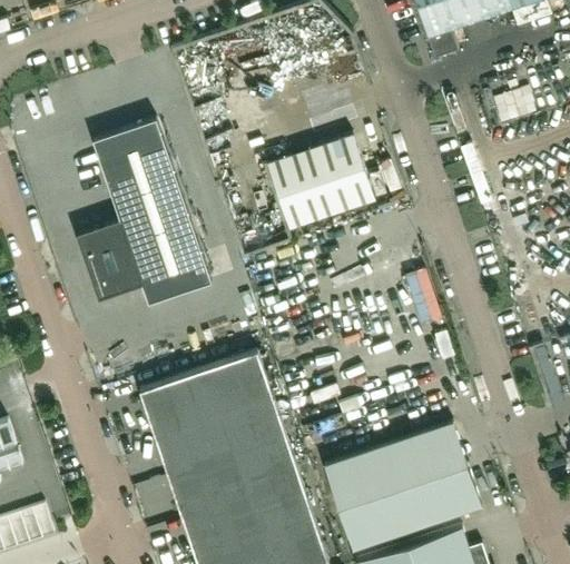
[(543,0),(414,0),(429,39),(435,60),(459,52),(452,31),(512,11),(543,0)]
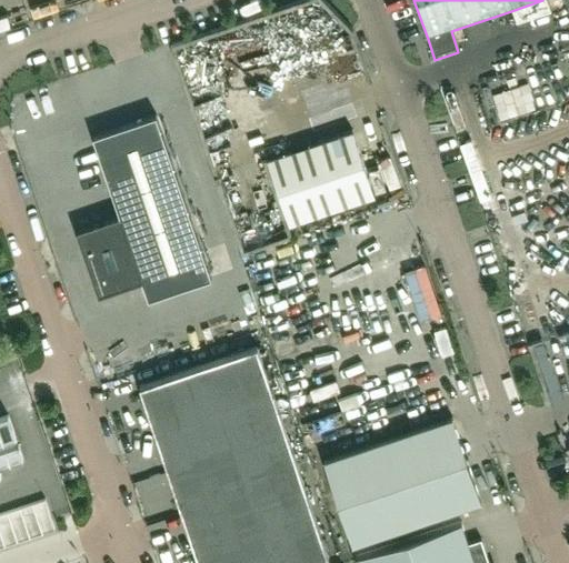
[(231,37),(175,53),(183,87),(248,68),(246,58),(238,60),(231,37)]
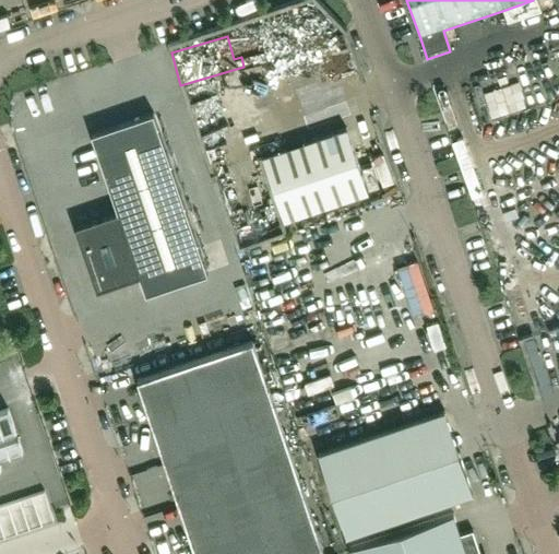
[(76,233),(97,294),(139,280),(145,299),(207,279),(153,118),(92,139),(118,219),(76,233)]
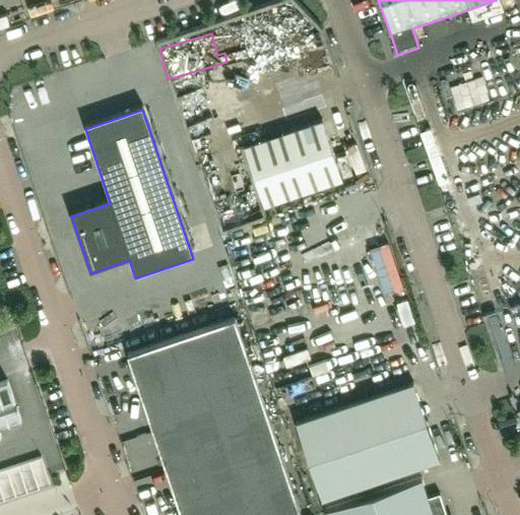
[(322,124),(244,150),(264,209),(342,184),(322,124)]
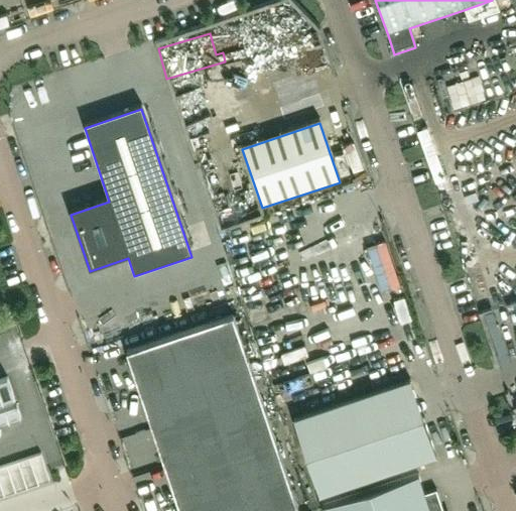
[(402,300),(392,304),(400,328),(410,325),(402,300)]
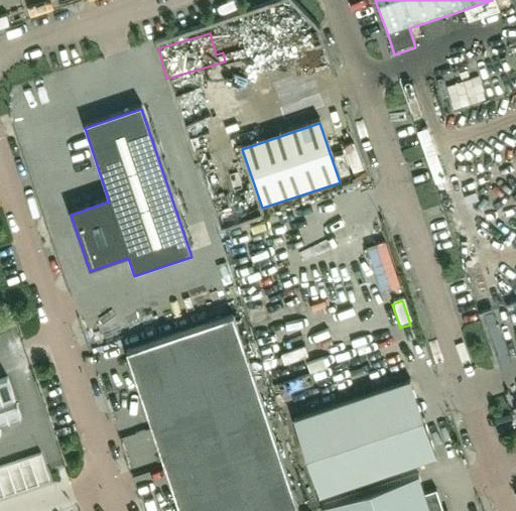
[(298,510),(233,317),(126,354),(178,510),(298,510)]
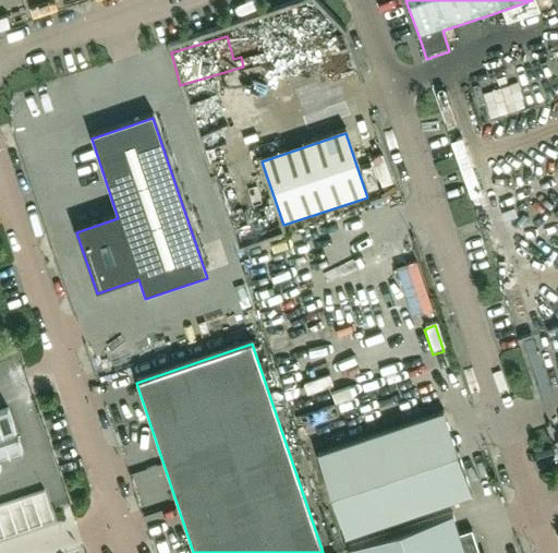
[(8,413),(0,416),(0,443),(16,437),(8,413)]
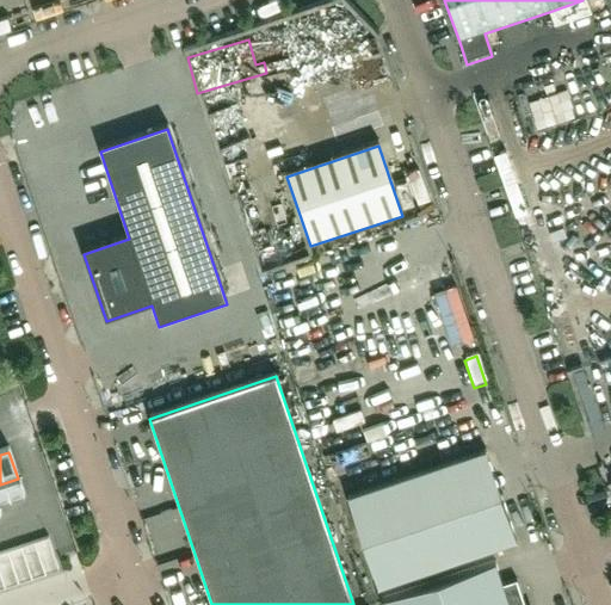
[(517,544),(486,454),(349,500),(378,591),(517,544)]
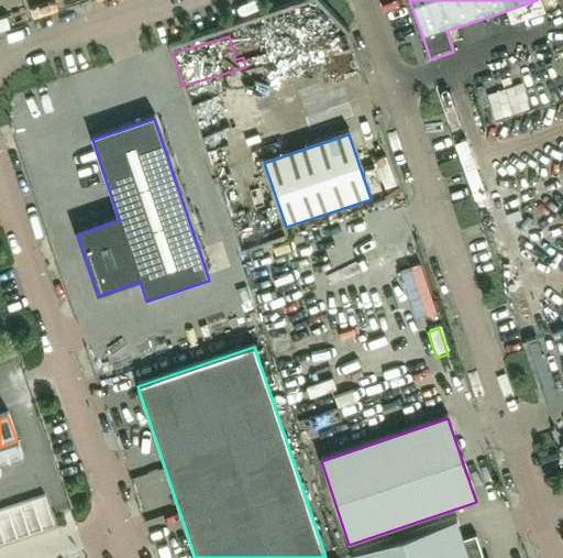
[(17,441),(0,447),(0,451),(18,446),(17,441)]
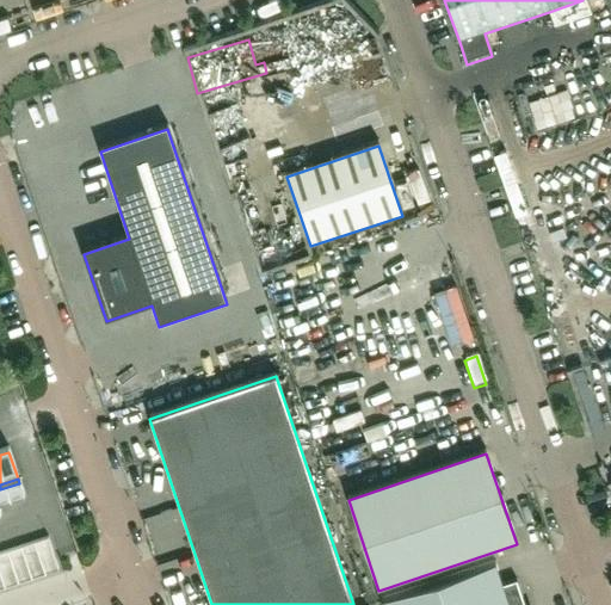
[(19,483),(0,489),(0,518),(1,518),(0,514),(0,507),(25,500),(19,483)]
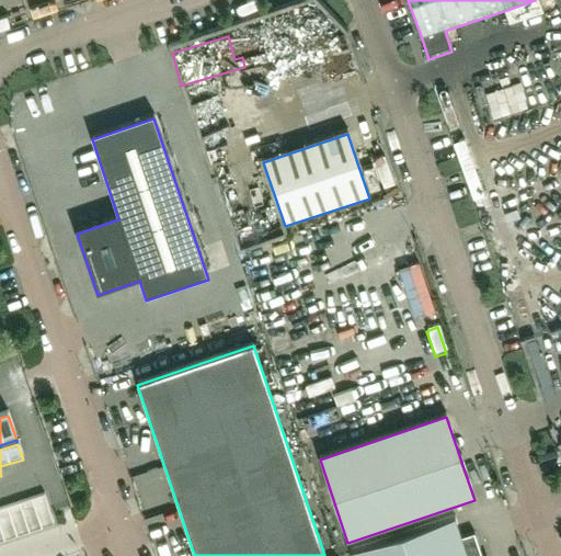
[(47,498),(0,513),(0,545),(57,526),(47,498)]
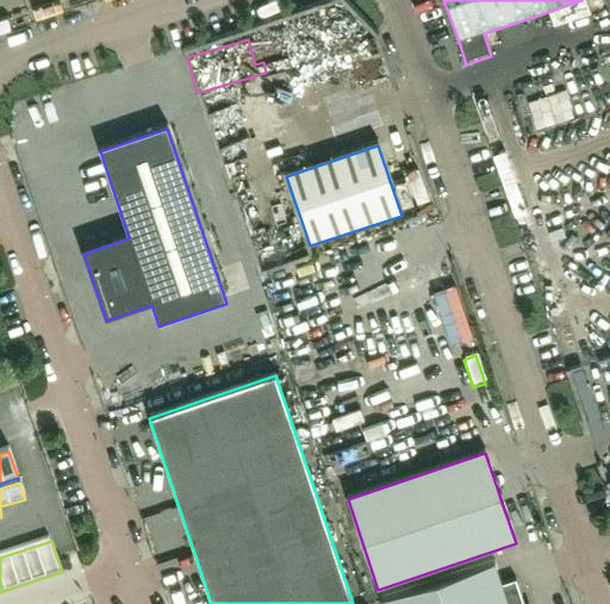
[(522,603),(516,584),(502,589),(495,566),(385,603),(522,603)]
